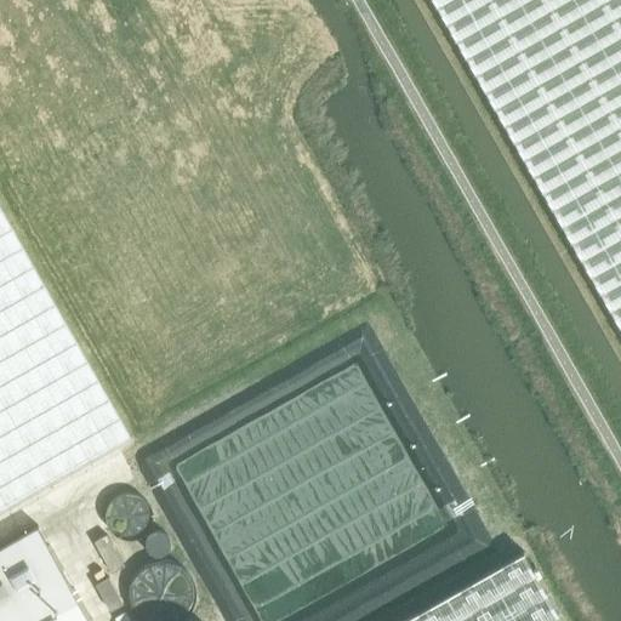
[(620,0),(434,0),(620,325),(620,0)]
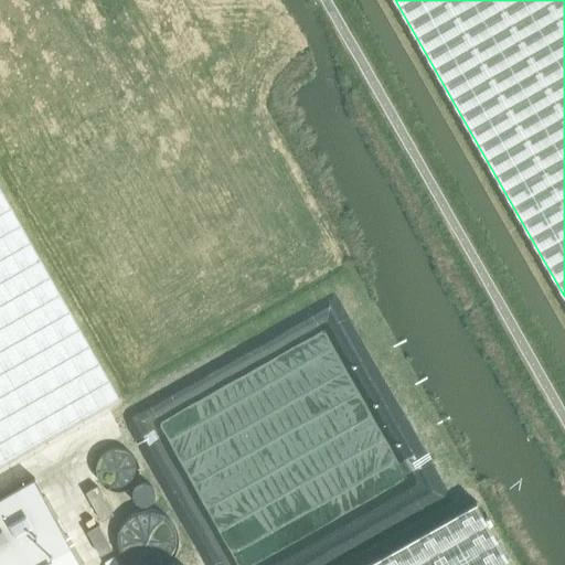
[(0,466),(120,398),(0,185),(0,466)]
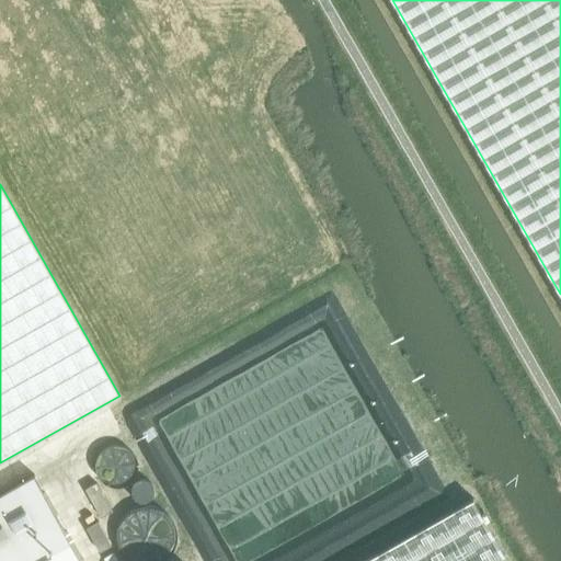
[(82,560),(35,477),(0,496),(0,560),(82,560)]
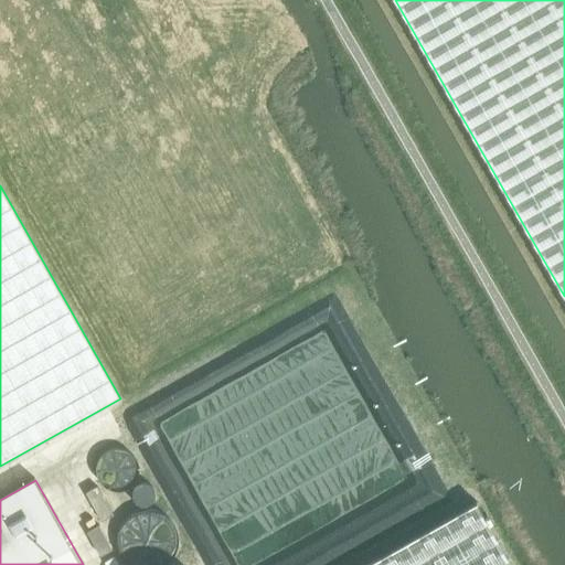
[(97,487),(86,492),(103,521),(113,514),(97,487)]
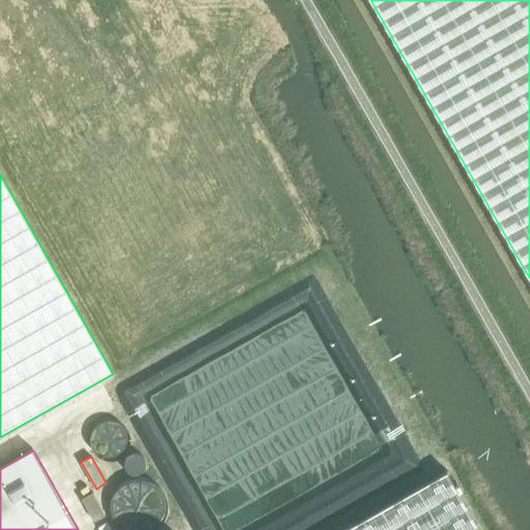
[(478,529),(447,473),(346,529),(478,529)]
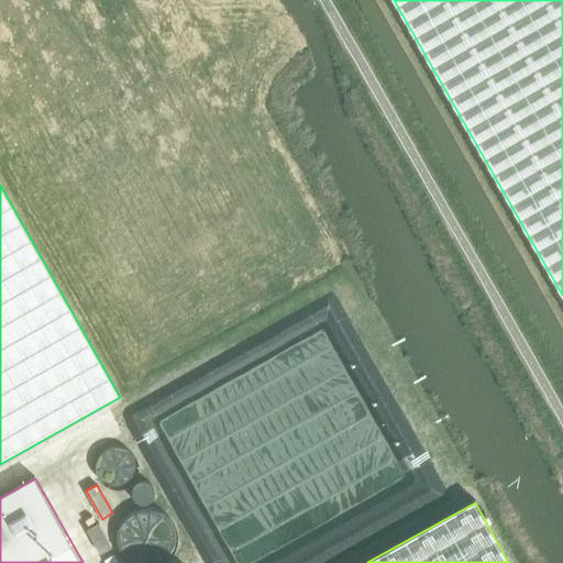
[(99,523),(87,530),(100,552),(100,553),(112,548),(111,545),(99,523)]
